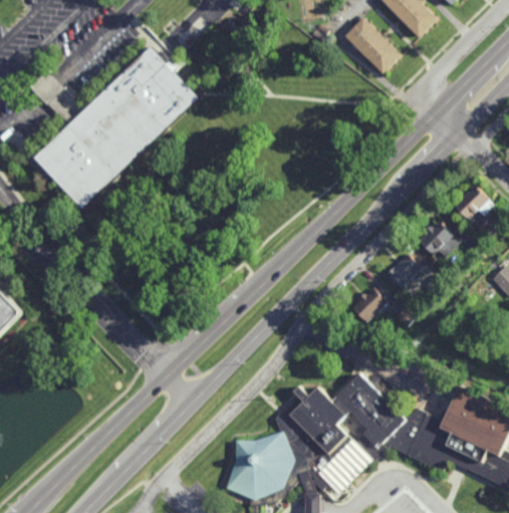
[(421,0),(437,16),(418,36),(401,19),(399,21),(394,16),(396,14),(382,0),(421,0)]
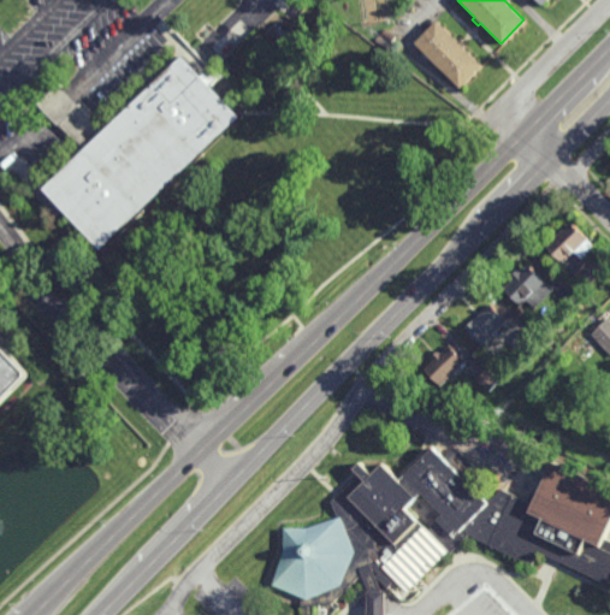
[(452,37),(455,36),(461,43),(460,45),(480,64),(457,88),(437,67),(434,70),(428,64),(431,60),(412,41),(433,18),(452,37)]
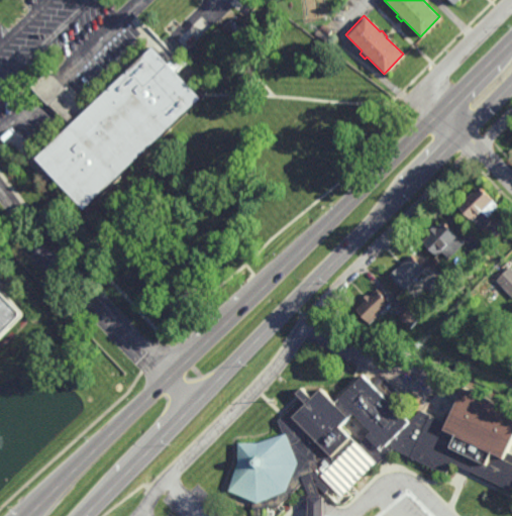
[(323,34),(315,28),(319,23),(327,30),(323,34)]
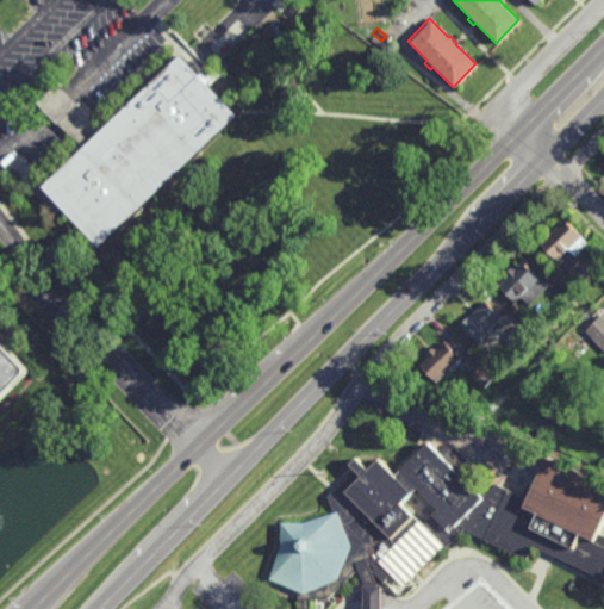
[(375,47),(366,39),(369,35),(379,42),(375,47)]
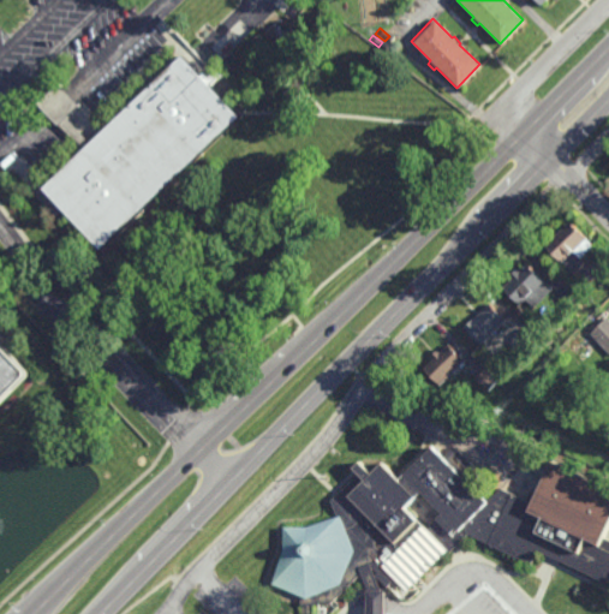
[(208,75),(212,72),(215,77),(209,83),(239,114),(97,249),(40,188),(81,148),(58,123),(55,124),(35,102),(57,82),(77,103),(64,117),(87,142),(180,53),(201,73),(204,71),(208,75)]
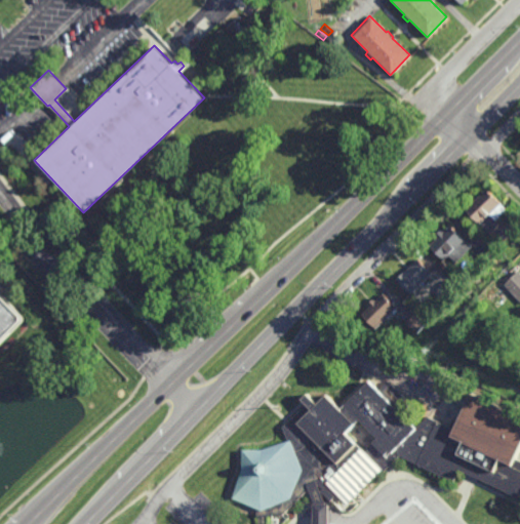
[(246,86),(239,79),(252,66),(260,74),(246,86)]
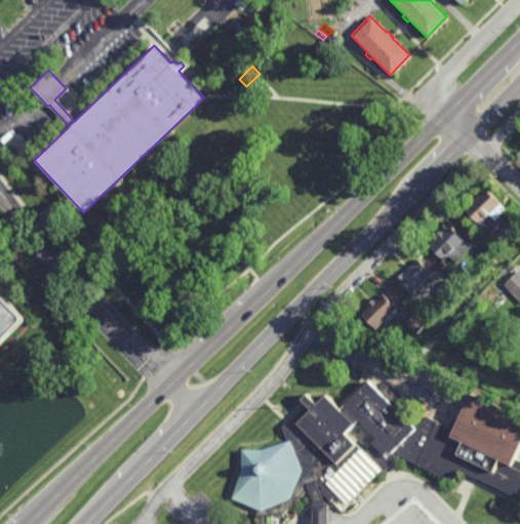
[(485,233),(462,208),(483,188),(503,208),(491,219),(495,224),(485,233)]
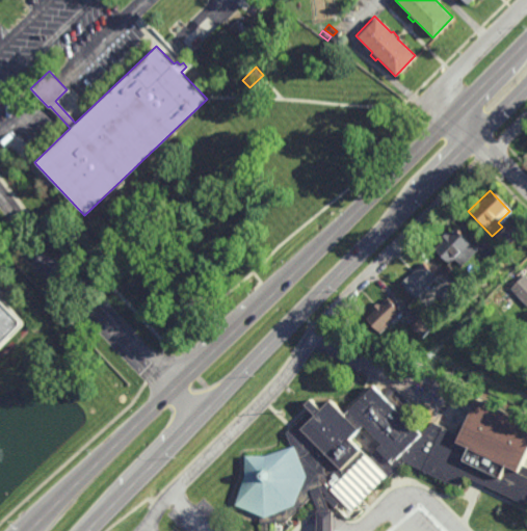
[(475,248),(458,265),(452,258),(447,263),(431,247),(440,240),(437,238),(444,231),(446,233),(452,227),(475,248)]
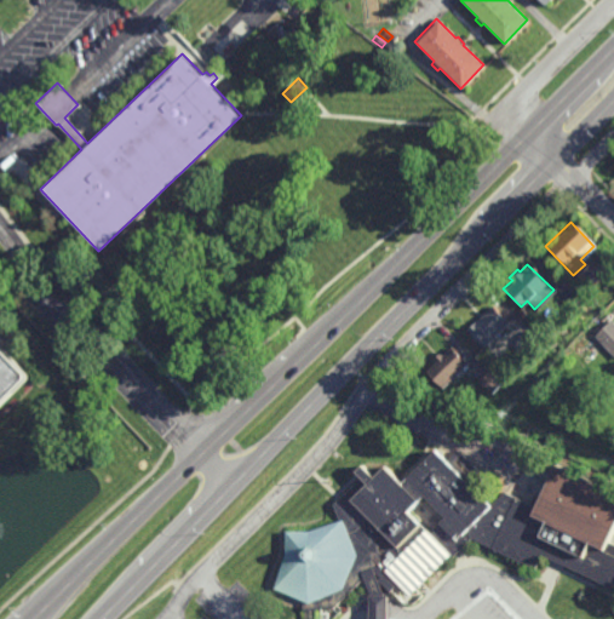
[(506,321),(481,347),(463,328),(474,317),(472,316),(477,311),(480,314),(489,304),(506,321)]
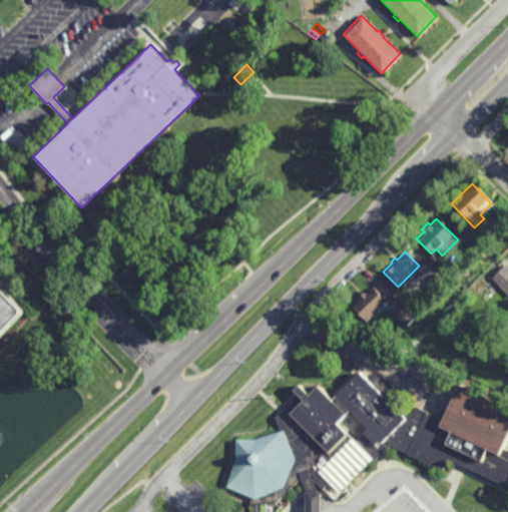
[(429,264),(425,260),(429,254),(433,258),(429,264)]
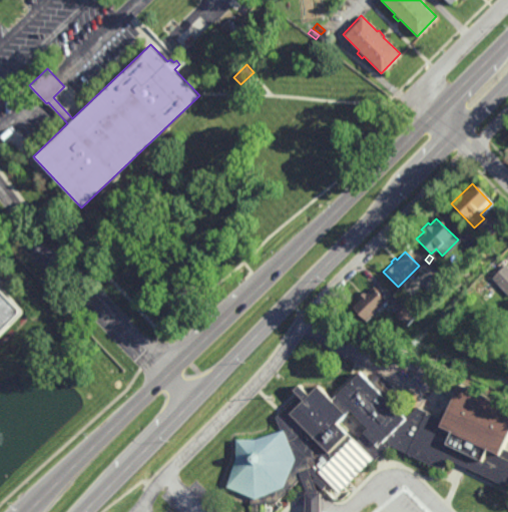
[(507,269),(507,297),(488,277),(502,263),(507,269)]
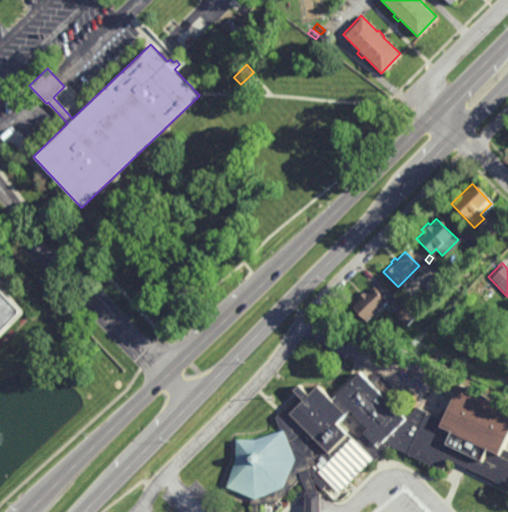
[(453,291),(449,295),(443,290),(435,297),(423,285),(435,273),(453,291)]
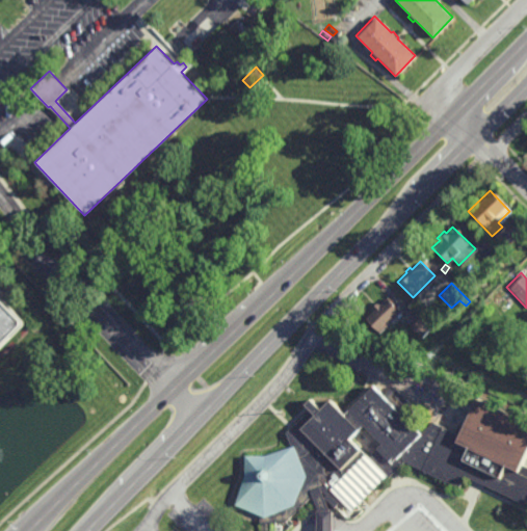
[(389,301),(390,300),(391,302),(399,311),(398,313),(399,314),(390,323),(388,322),(377,333),(363,318),(371,309),(369,307),(374,301),(376,303),(384,296),(389,301)]
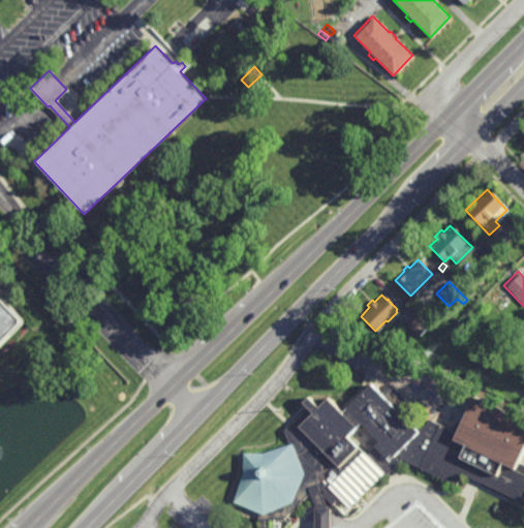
[(0,300),(24,325),(0,349),(0,300)]
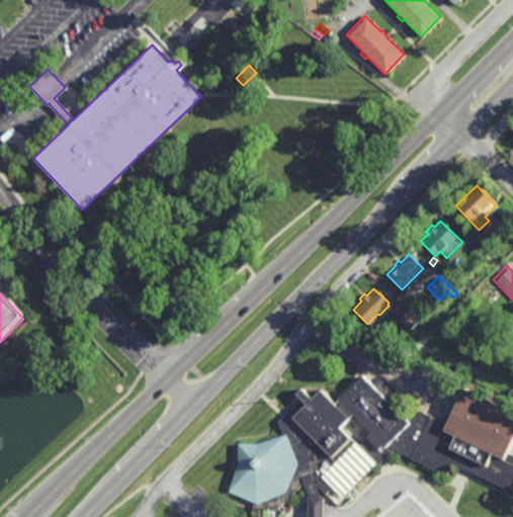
[(407,329),(396,318),(405,309),(415,320),(407,329)]
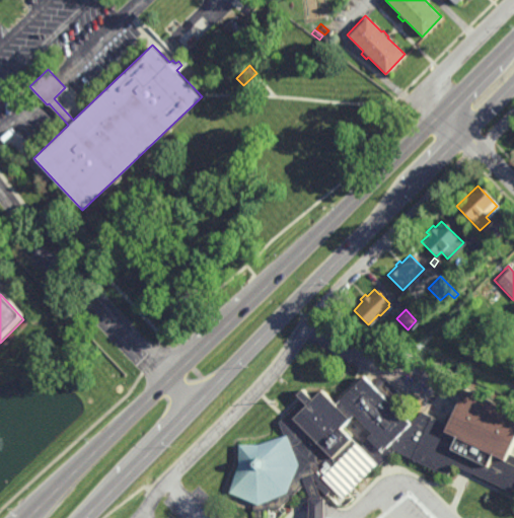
[(513,335),(513,337),(500,325),(510,313),(513,316),(513,335)]
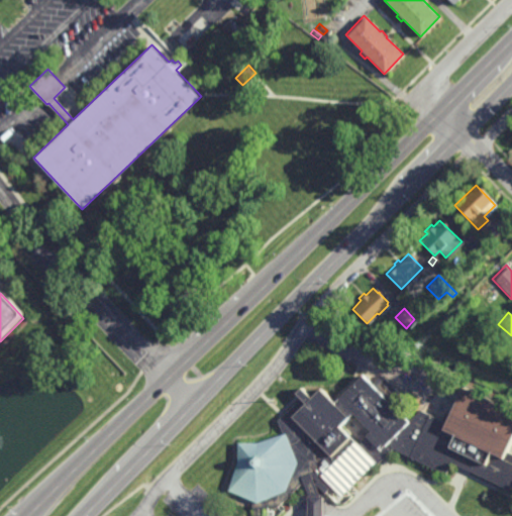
[(465,358),(457,351),(462,347),(469,353),(465,358)]
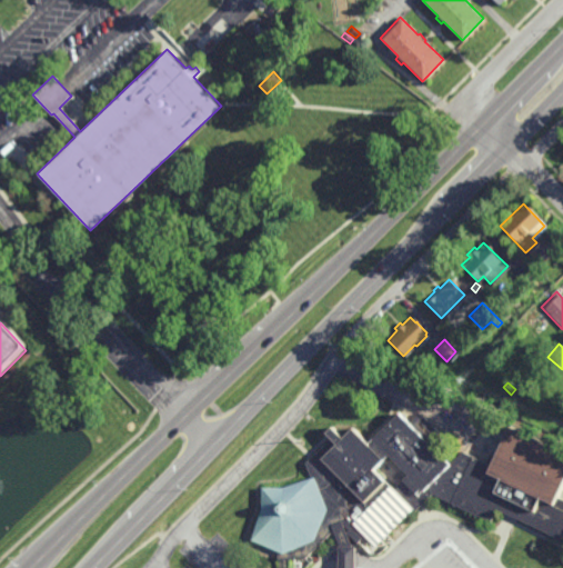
[(249,539),(260,511),(260,491),(280,491),(310,481),(353,434),(365,448),(398,418),(444,465),(459,455),(490,468),(512,431),(562,452),(562,547),(499,521),(490,527),(430,497),(371,547),(347,536),(314,544),(280,555),(249,539)]
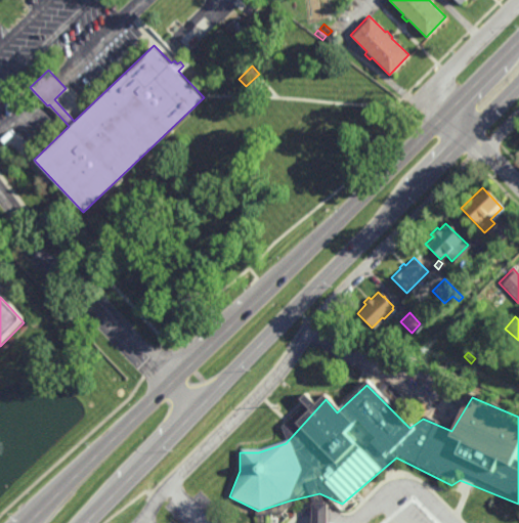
[(322,522),(323,504),(308,503),(307,522),(322,522)]
